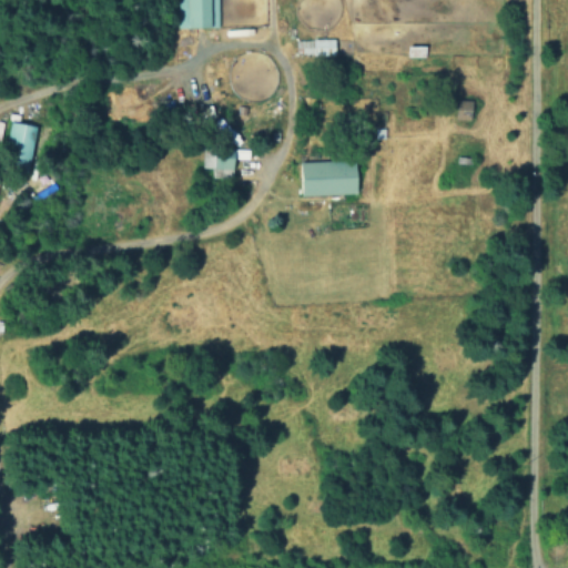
[(216,0),(175,0),(176,28),(217,27),(216,0)]
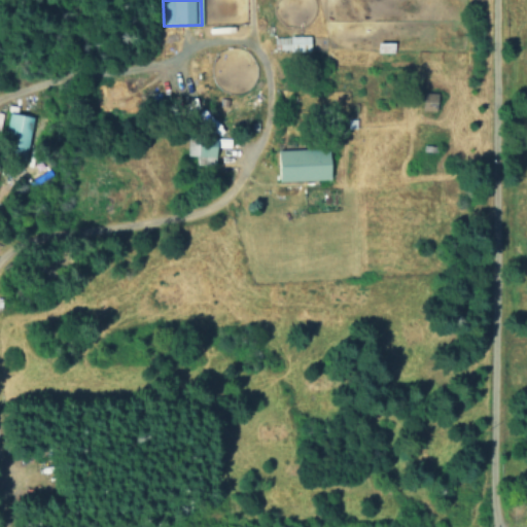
[(310,36),(278,37),(278,51),(310,50),(310,36)]
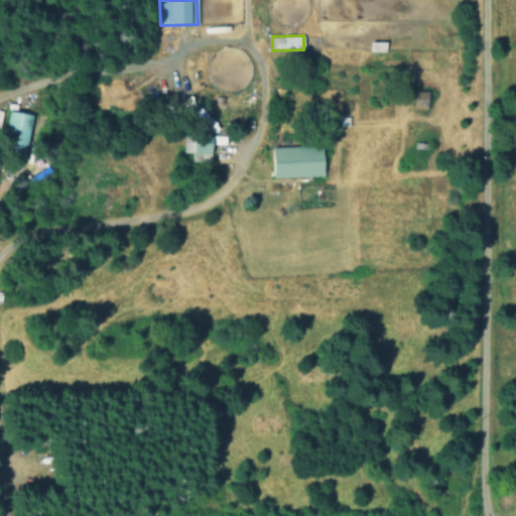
[(2,147),(26,150),(30,113),(6,110),(2,147)]
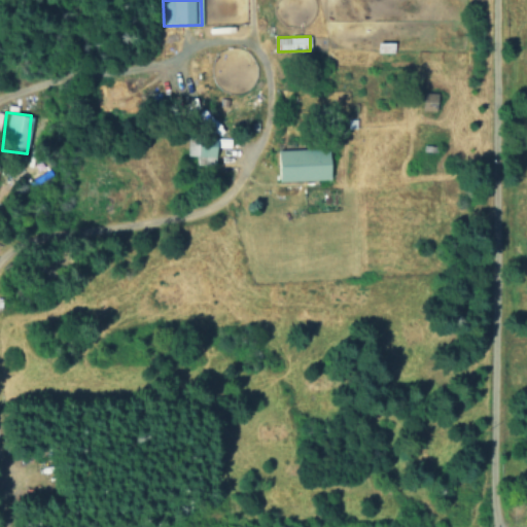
[(216,166),(217,139),(187,138),(186,155),(195,155),(195,165),(216,166)]
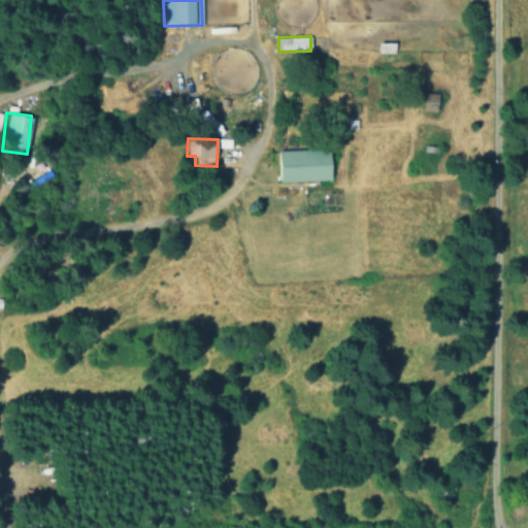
[(282,182),(332,179),(331,149),(281,151),(282,182)]
